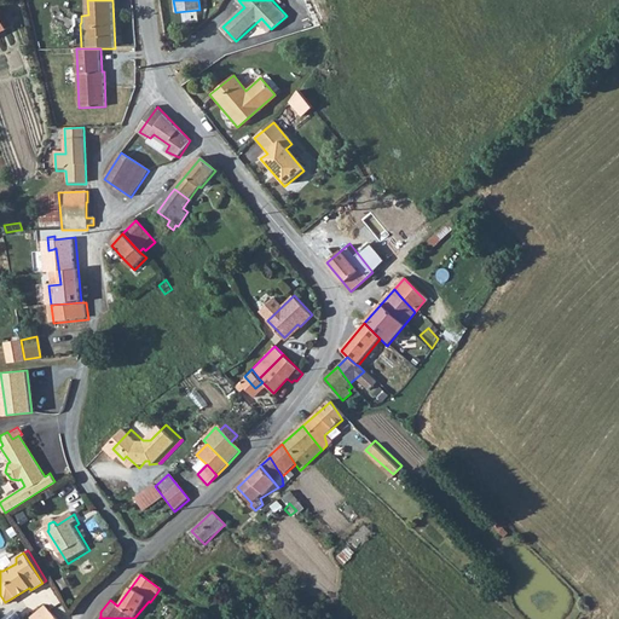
[(32,618),(56,618),(45,606),(30,618),(32,618)]
